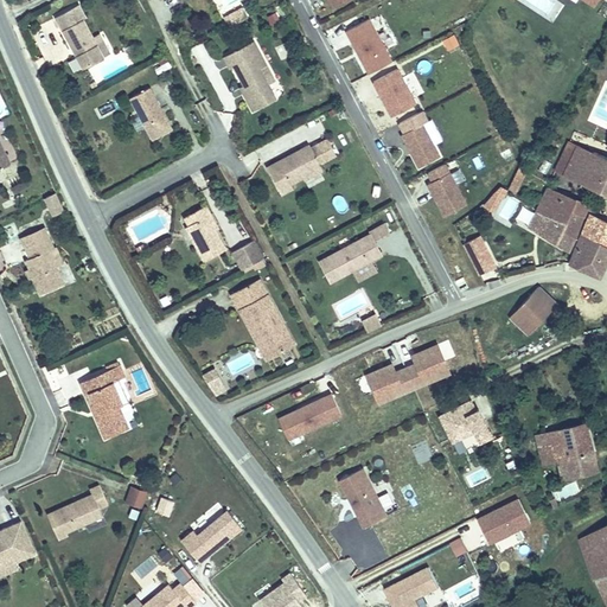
[(53,29),(66,52),(88,42),(81,30),(83,29),(76,16),(53,29)]
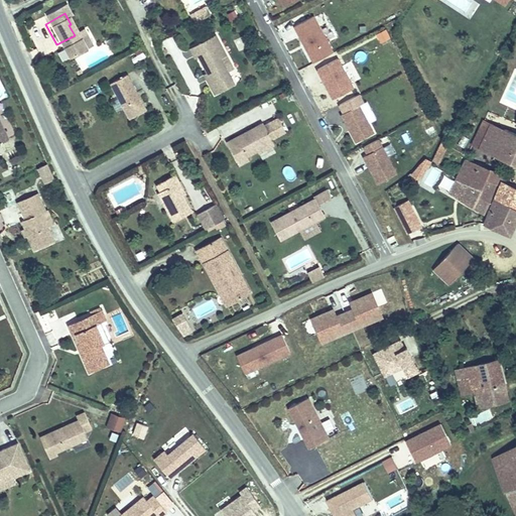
[(333,52),(313,16),(295,25),(314,62),(333,52)]
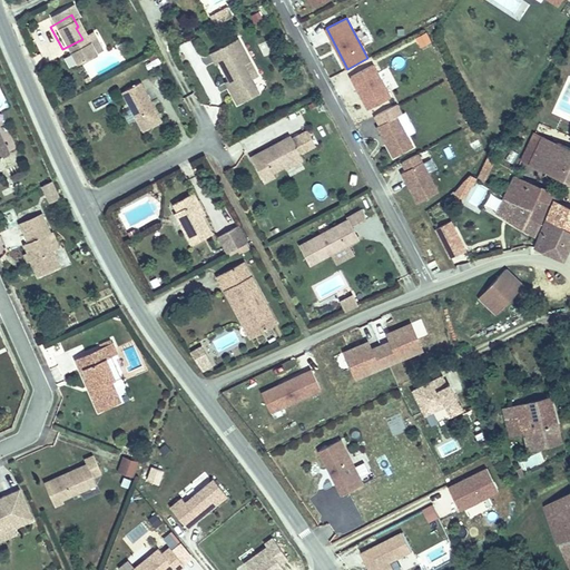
[(206,30),(210,37),(225,30),(222,22),(206,30)]
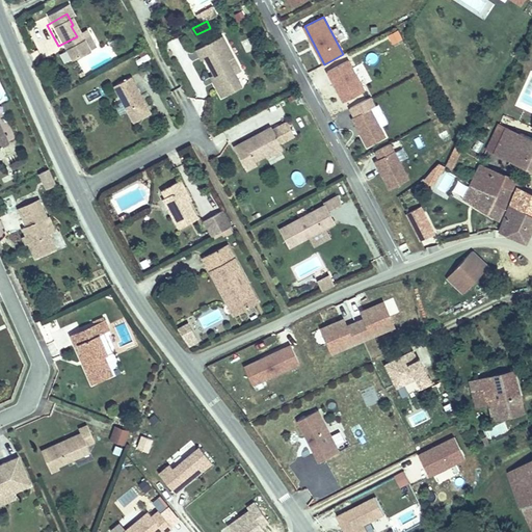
[(333,30),(340,42),(348,36),(341,25),(333,30)]
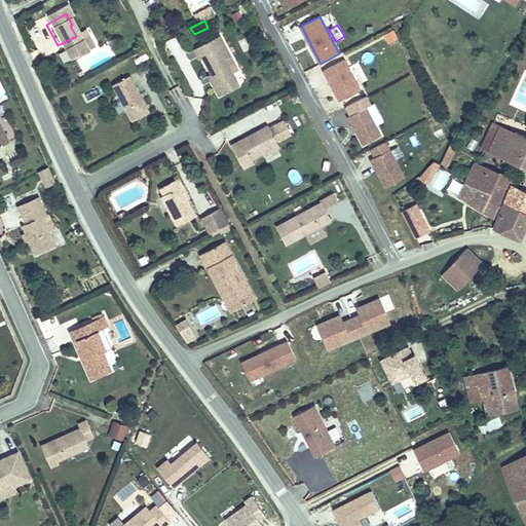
[(383,36),(389,45),(400,39),(393,30),(383,36)]
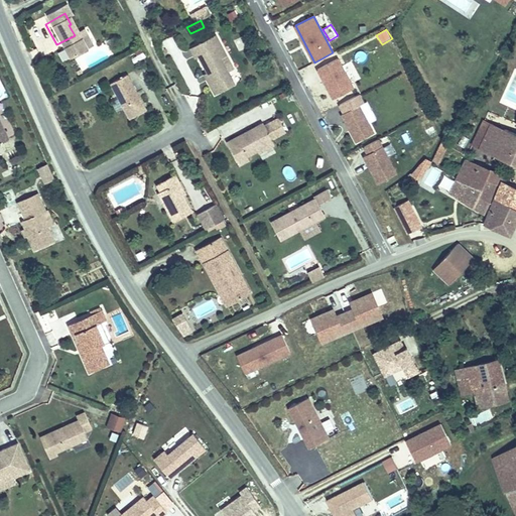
[(181,33),(169,38),(176,54),(188,48),(181,33)]
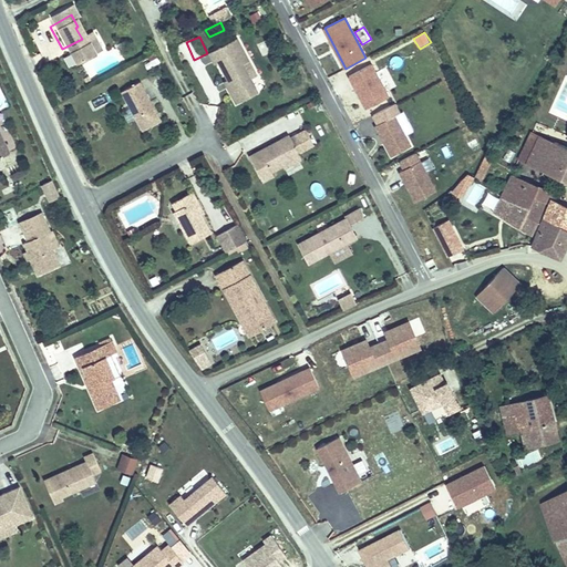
[(82,39),(62,49),(75,73),(95,63),(84,43),(82,39)]
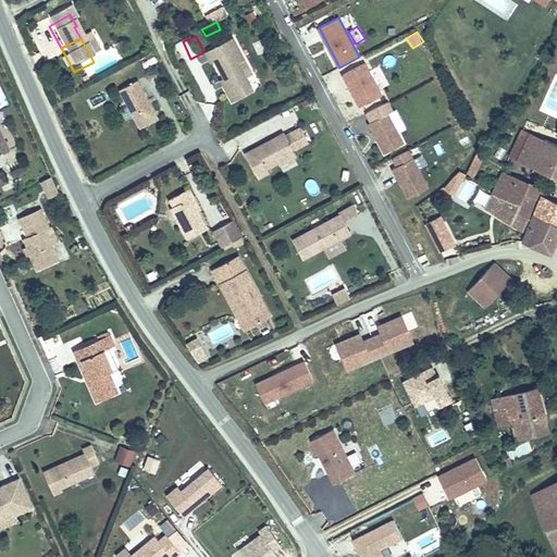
[(231,47),(205,61),(210,73),(213,72),(223,90),(226,96),(223,98),(232,113),(252,102),(245,88),(235,70),(240,67),(231,47)]
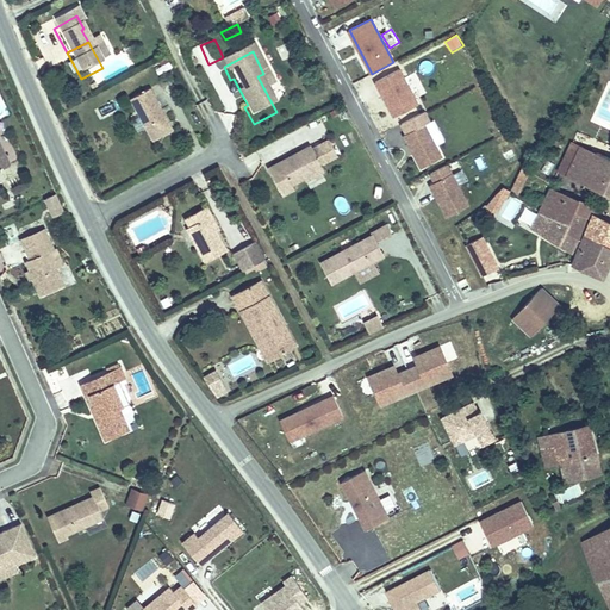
[(417,104),(399,69),(375,82),(393,117),(417,104)]
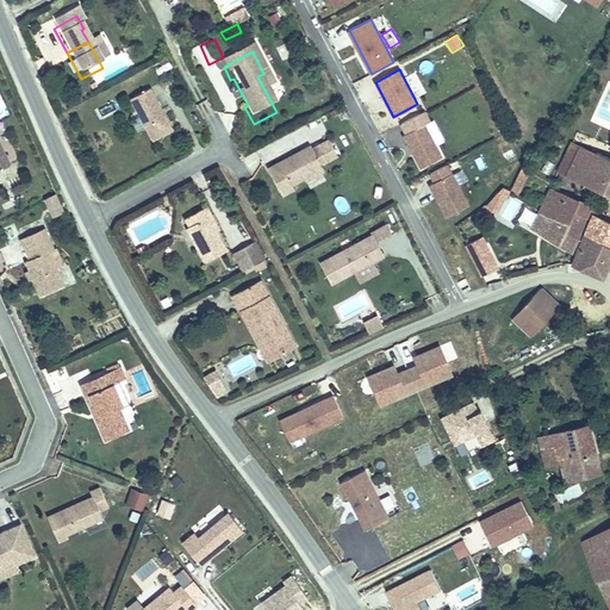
[(263,74),(257,76),(268,97),(274,94),(263,74)]
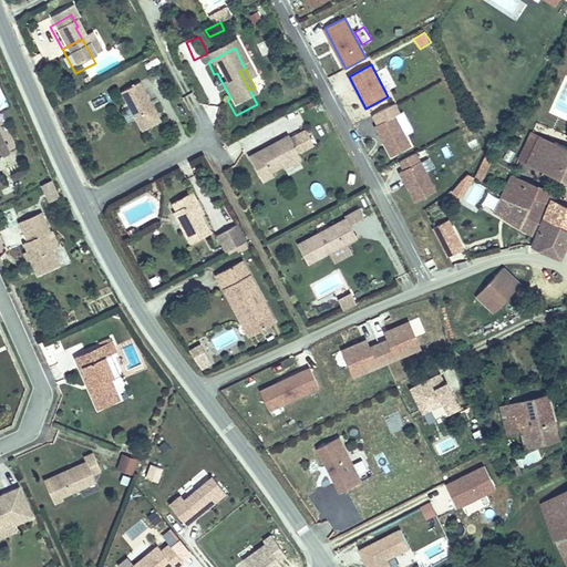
[(137,90),(117,100),(140,141),(158,130),(137,90)]
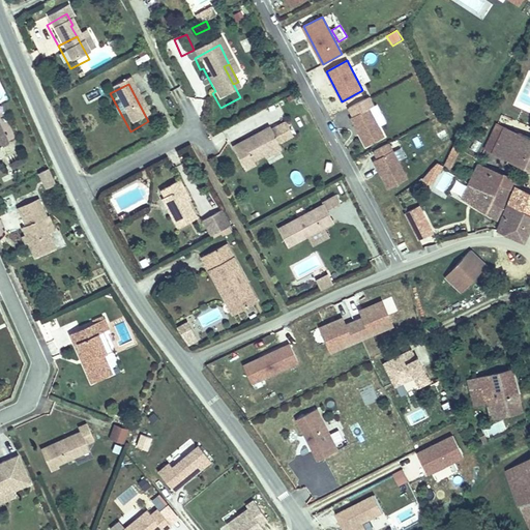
[(384,137),(369,108),(351,116),(366,146),(384,137)]
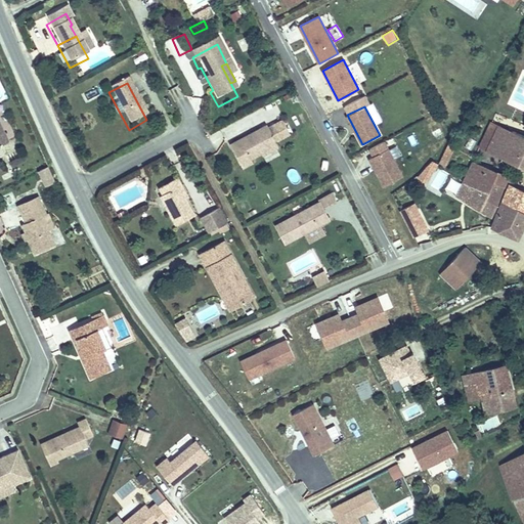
[(0,145),(10,141),(0,119),(0,145)]
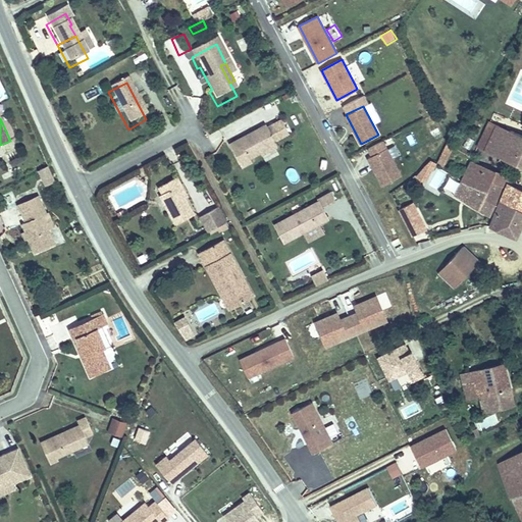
[(521,132),(498,119),(483,145),(521,164),(521,132)]
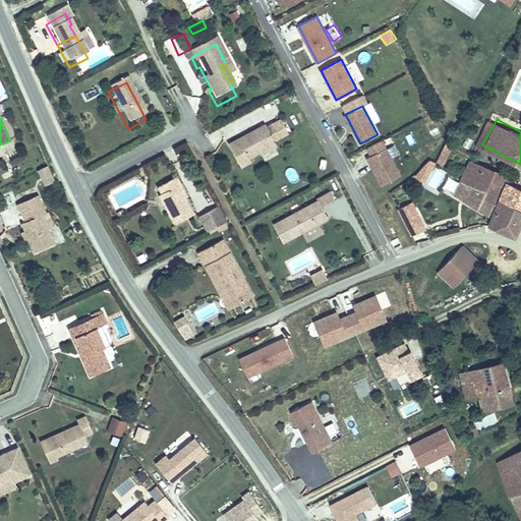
[(258,158),(273,150),(287,141),(280,128),(265,136),(265,134),(228,154),(241,177),(250,172),(248,168),(261,162),(258,158)]
